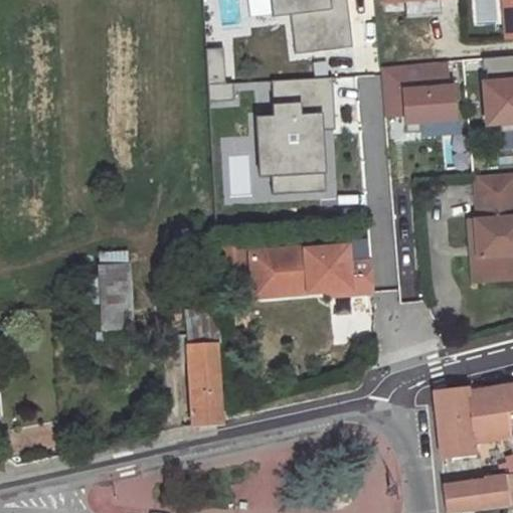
[(271,0),(273,15),(291,14),(294,52),(352,47),(347,0),(271,0)]
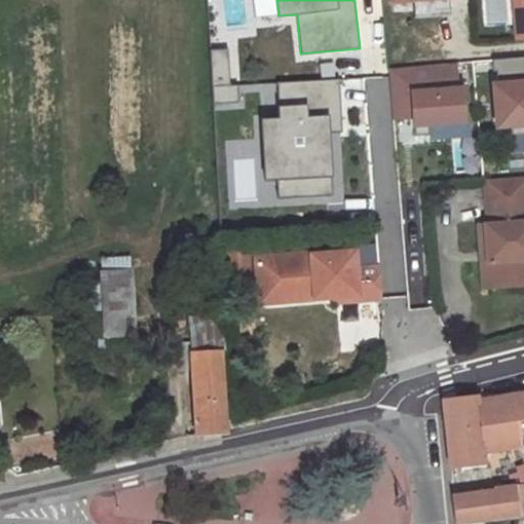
[(231,49),(213,50),(215,86),(233,85),(231,49)]
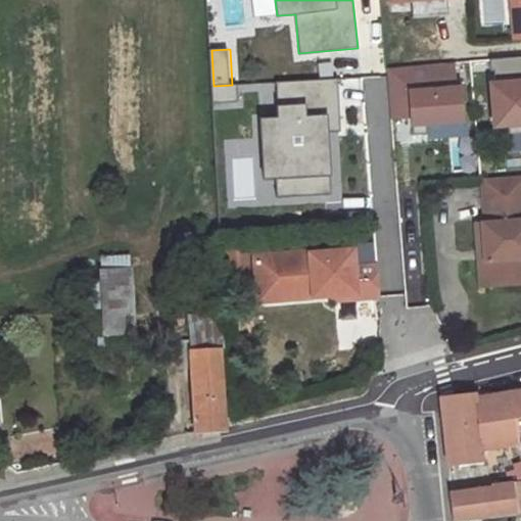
[(520,56),(494,59),(501,133),(520,131),(520,56)]
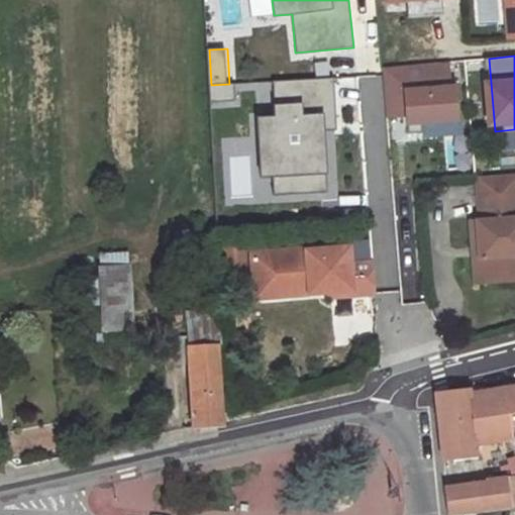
[(448,62),(384,66),(387,114),(408,113),(410,131),(422,131),(421,120),(457,118),(455,85),(449,85),(448,62)]
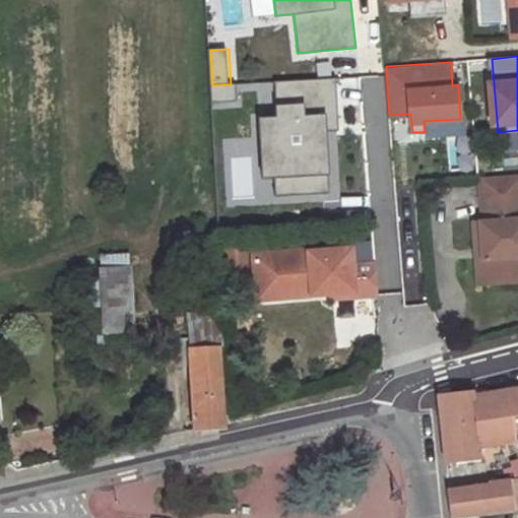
[(337,115),(335,78),(273,82),(276,118),(258,119),(260,151),(273,163),(274,179),(288,178),(289,196),(329,194),(325,132),(324,116),(337,115)]
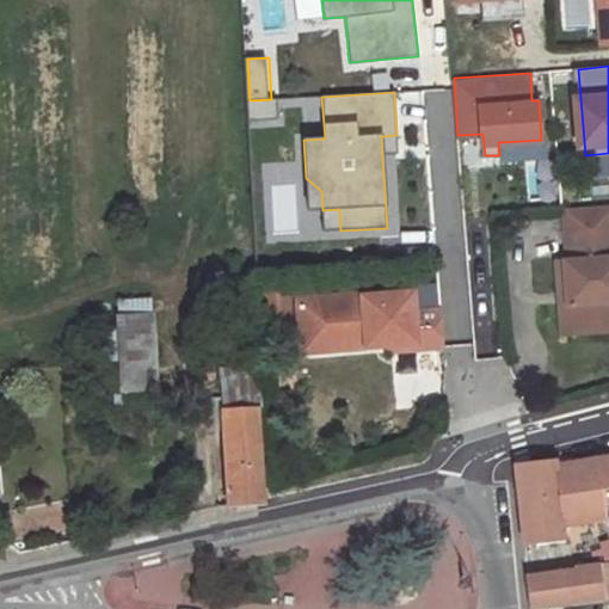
[(284,120),(283,99),(250,100),(251,122),(284,120)]
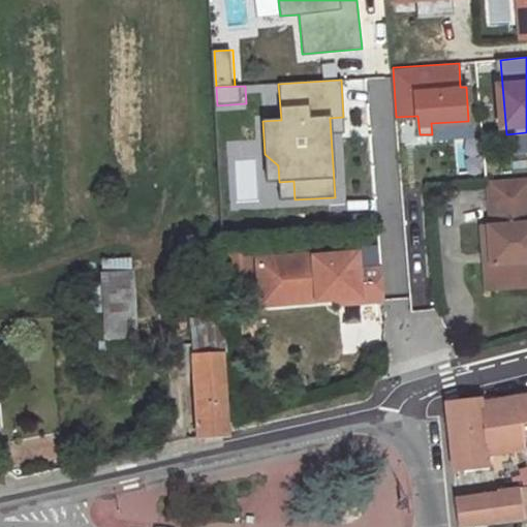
[(344,133),(343,117),(330,118),(331,134),(344,133)]
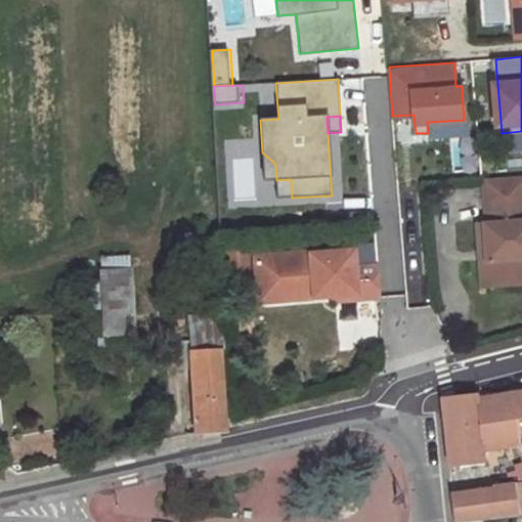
[(275,164),(262,153),(264,180),(276,180),(275,164)]
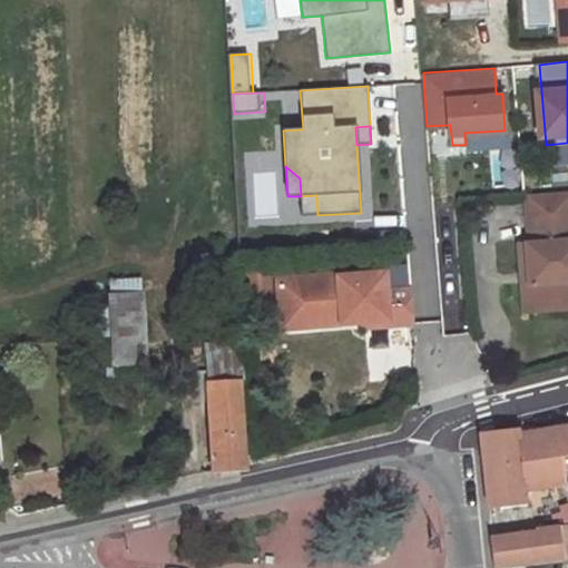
[(316,195),(301,196),(302,216),(317,215),(316,195)]
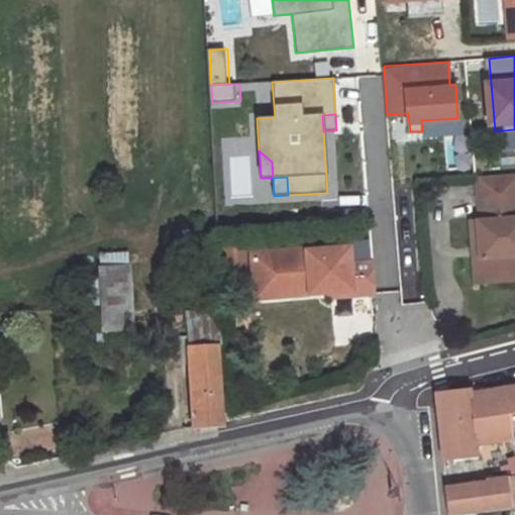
[(514,177),(478,181),(481,222),(471,223),(473,242),(480,241),(482,260),(474,260),(476,284),(514,281),(514,177)]
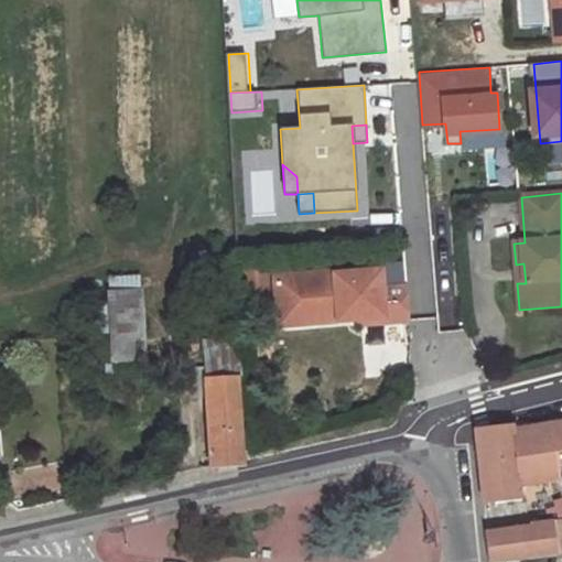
[(516,265),(517,283),(526,283),(523,263),(516,265)]
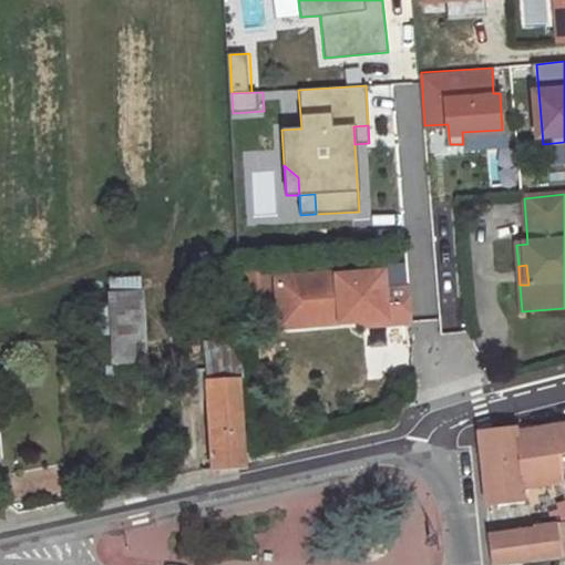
[(281,319),(338,314),(339,324),(362,321),(387,319),(388,328),(411,326),(409,290),(384,293),(382,274),(337,277),(337,274),(277,278),(281,319)]
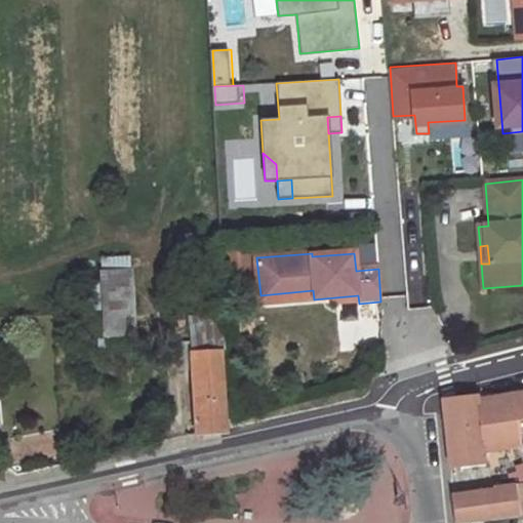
[(102,335),(135,334),(132,254),(98,255),(102,335)]
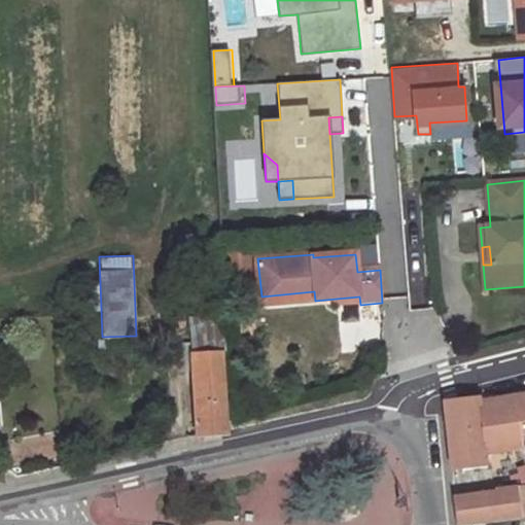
[(263,306),(315,301),(314,291),(261,296),(263,306)]
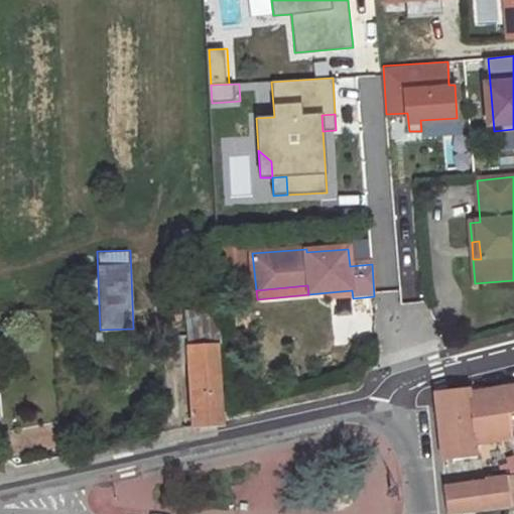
[(331,300),(353,298),(352,290),(330,292),(331,300)]
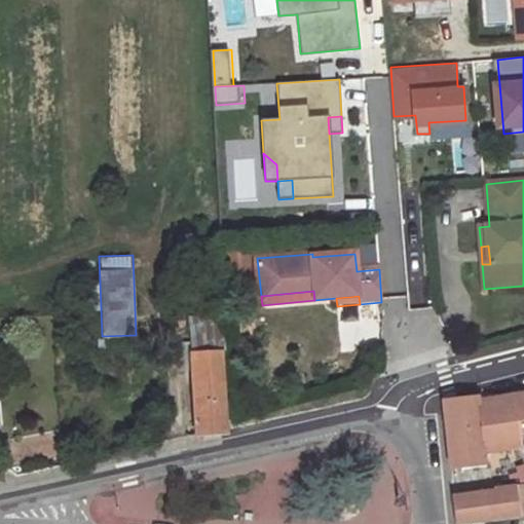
[(216,315),(215,304),(188,305),(189,317),(216,315)]
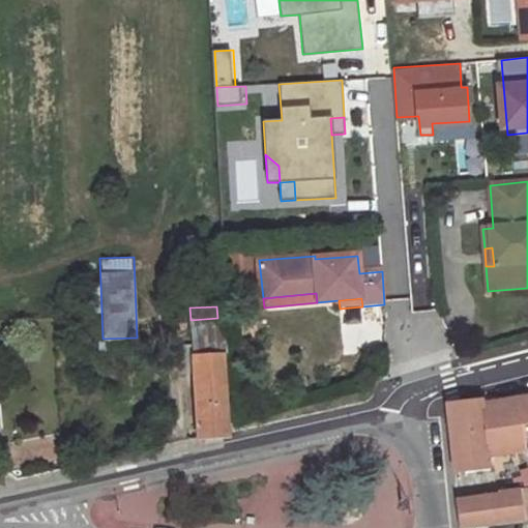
[(217,318),(191,320),(192,334),(227,331),(226,317),(217,318)]
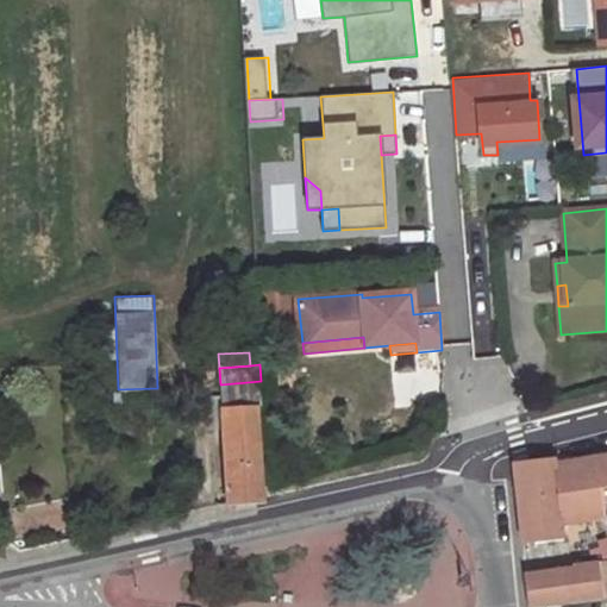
[(261,381),(220,385),(221,407),(221,411),(257,407),(262,407),(261,381)]
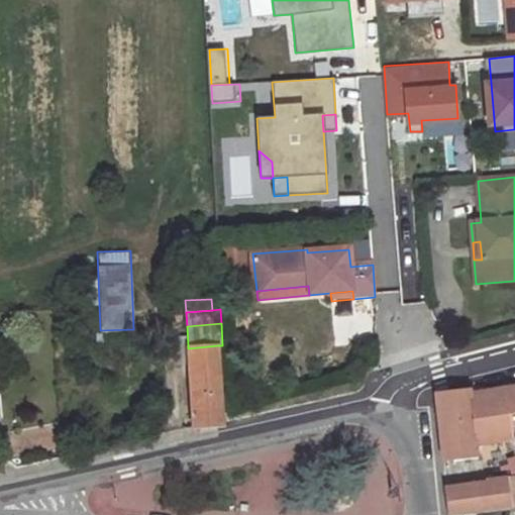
[(188,345),(176,346),(177,362),(189,361),(188,348),(188,345)]
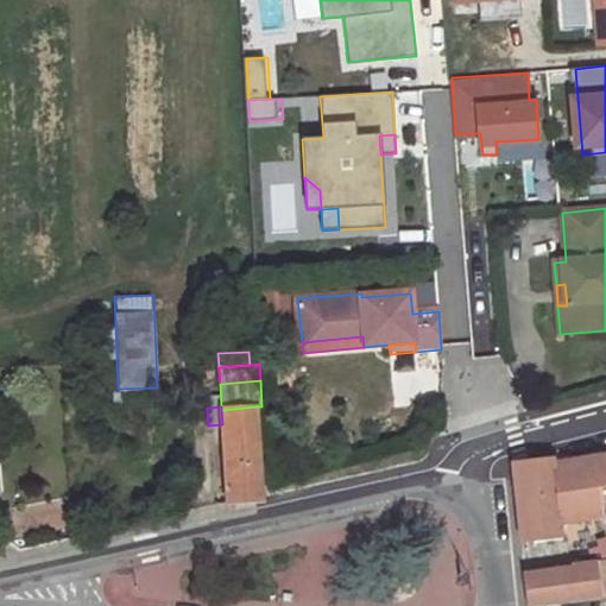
[(263,499),(257,406),(221,410),(222,424),(227,504),(263,499)]
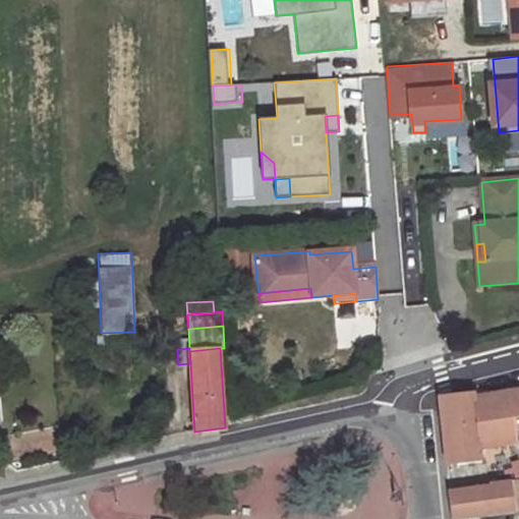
[(518,389),(474,398),(473,392),(438,397),(444,462),(479,459),(478,448),(518,440),(518,389)]
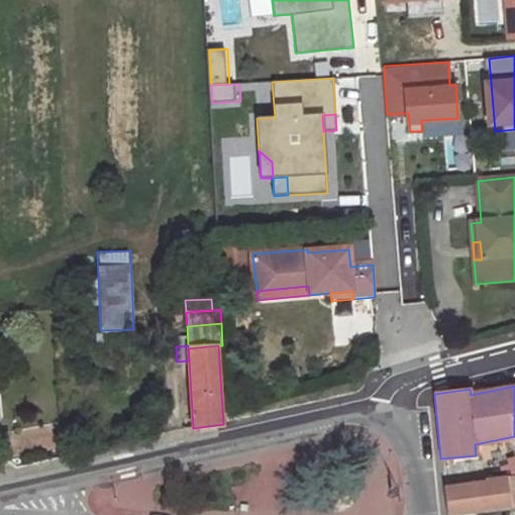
[(514,478),(505,480),(509,507),(514,506),(514,478)]
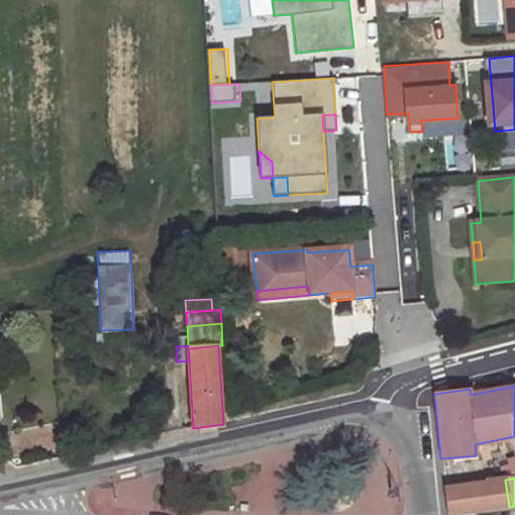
[(453,514),(509,507),(505,480),(443,487),(445,514),(453,514)]
